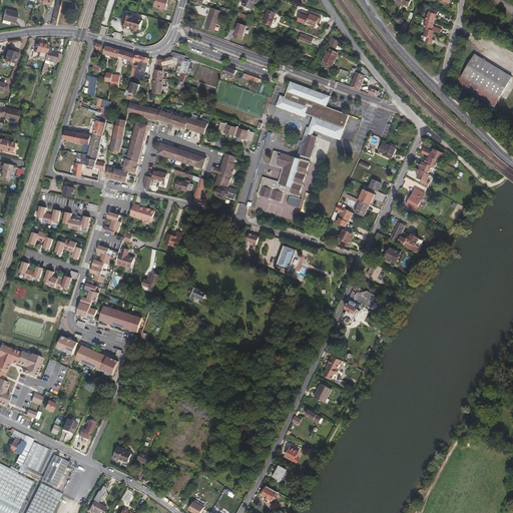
[(165,9),(167,0),(156,0),(155,6),(165,9)]
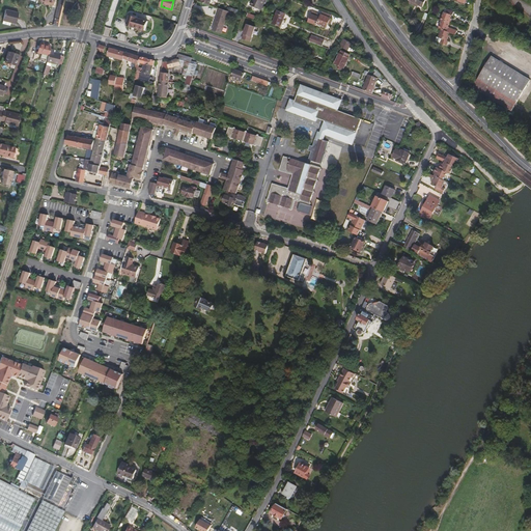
[(260,9),(263,0),(251,0),(249,5),(260,9)]
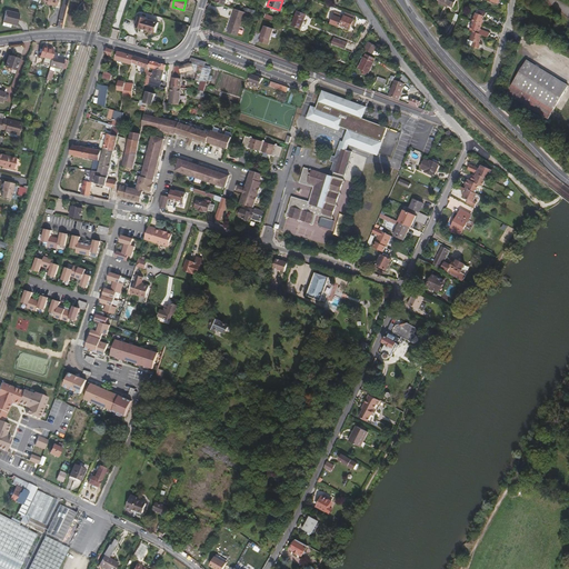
[(236,35),(241,18),(245,19),(247,13),(235,9),(226,31),(236,35)]
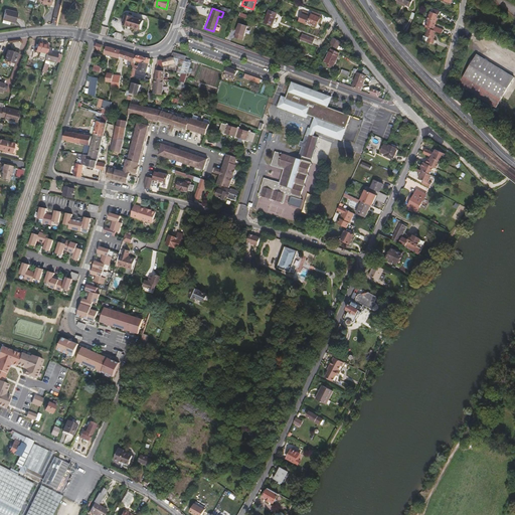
[(435,24),(437,16),(438,13),(439,14),(440,11),(433,8),(432,12),(430,11),(426,19),(424,27),(426,28),(423,36),(426,37),(425,41),(432,43),(434,39),(433,39),(435,34),(434,33),(435,31),(439,32),(440,31),(442,31),(443,29),(435,26),(436,24),(435,24)]
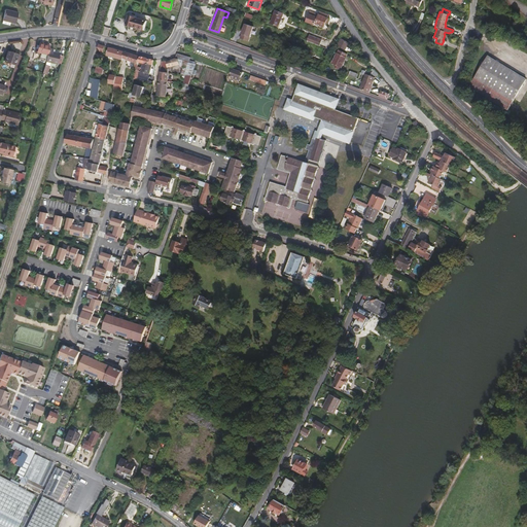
[(14,24),(18,12),(5,9),(1,24),(8,26),(9,23),(14,24)]
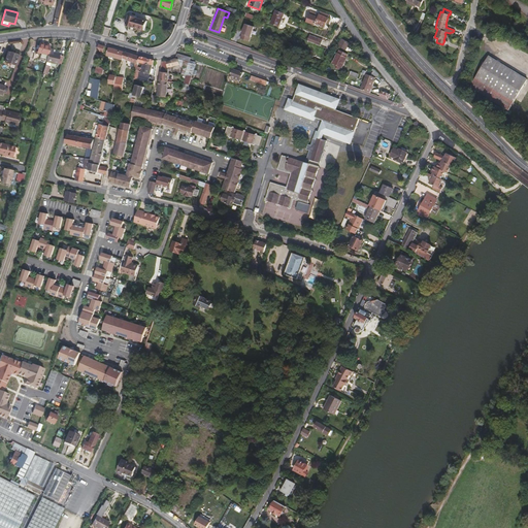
[(78,26),(83,13),(81,13),(83,11),(80,10),(79,12),(72,9),(70,17),(74,18),(72,24),(78,26)]
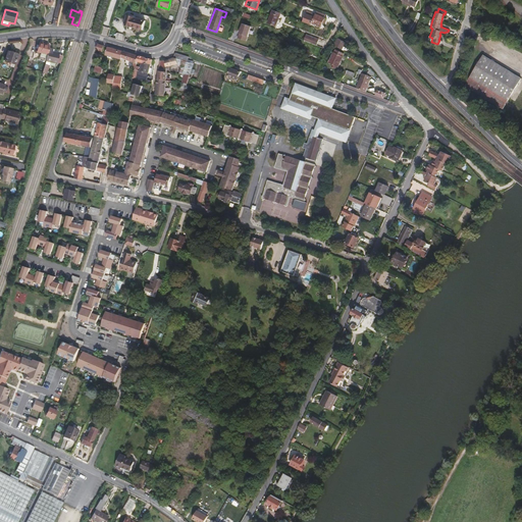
[(275,25),(279,15),(270,12),(266,22),(275,25)]
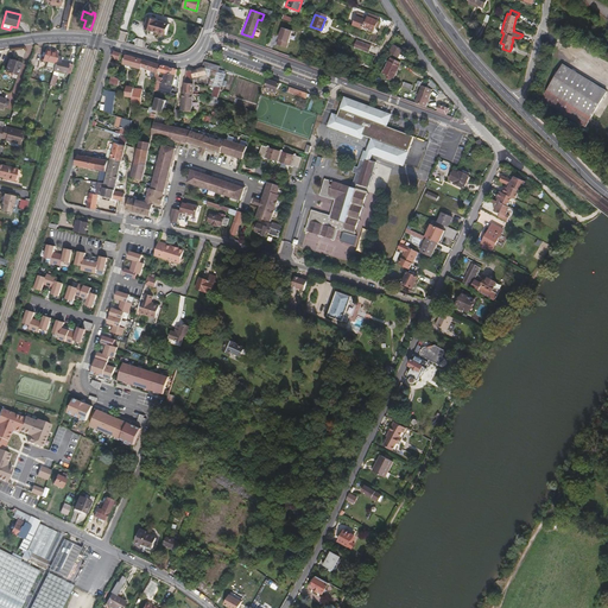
[(372,31),(377,20),(367,16),(366,18),(365,19),(358,17),(354,25),(361,29),(362,26),(372,31)]
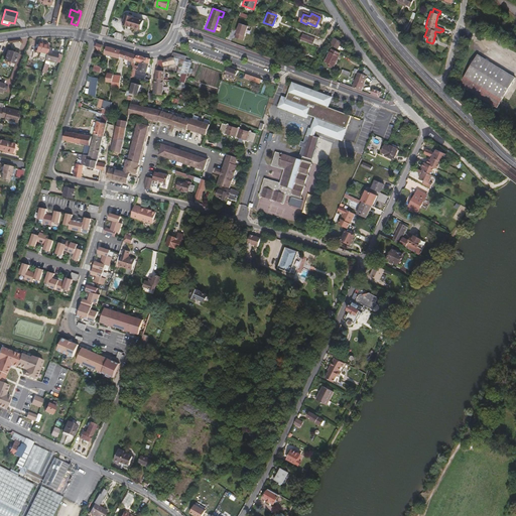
[(140,30),(143,21),(125,15),(122,25),(140,30)]
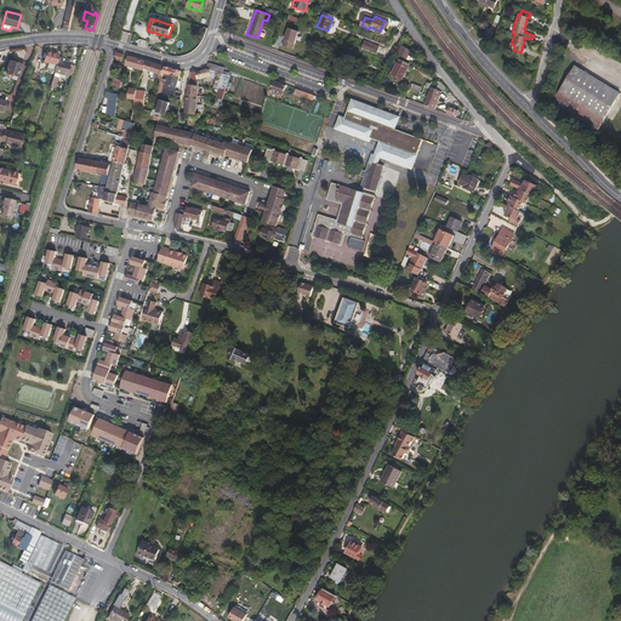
[(297,29),(286,27),(281,44),(291,46),(297,29)]
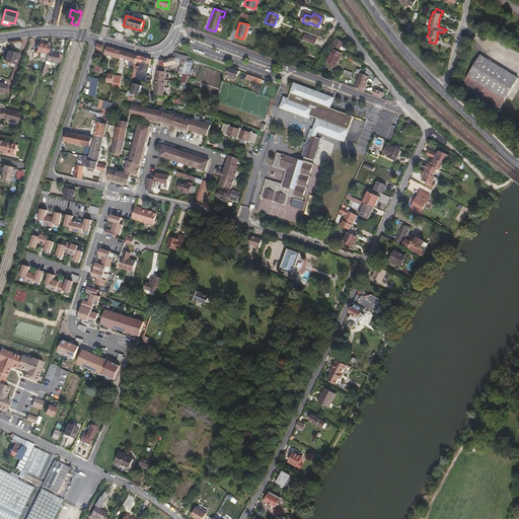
[(317,40),(304,34),(302,41),(314,45),(317,40)]
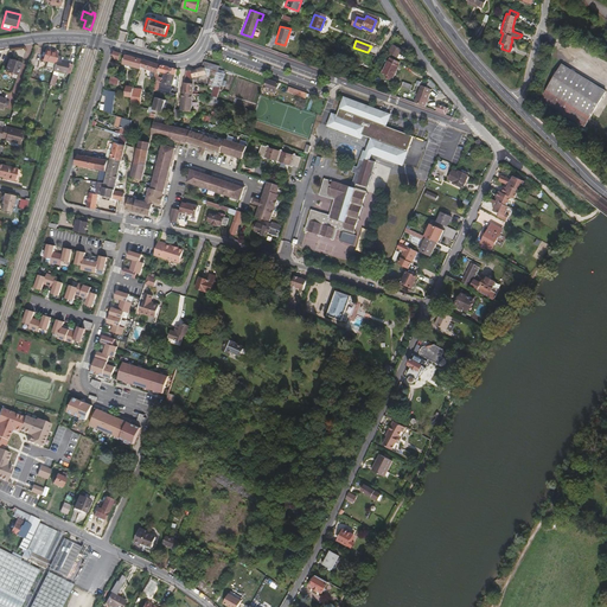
[(400,53),(402,49),(393,44),(389,51),(407,62),(409,58),(400,53)]
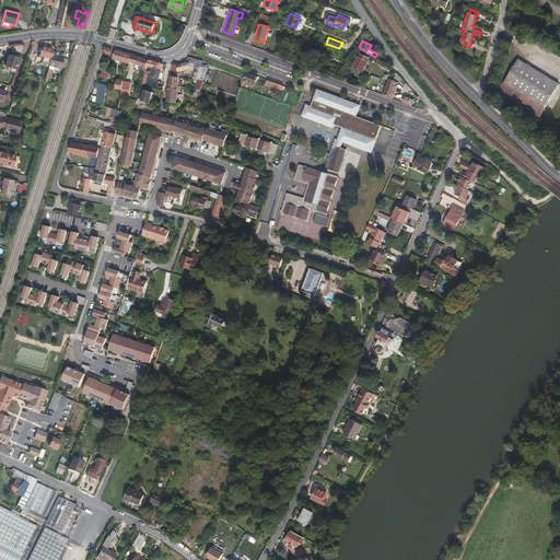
[(53,50),(53,49),(50,49),(50,47),(41,45),(41,48),(38,56),(43,57),(43,58),(42,62),(49,65),(53,50)]
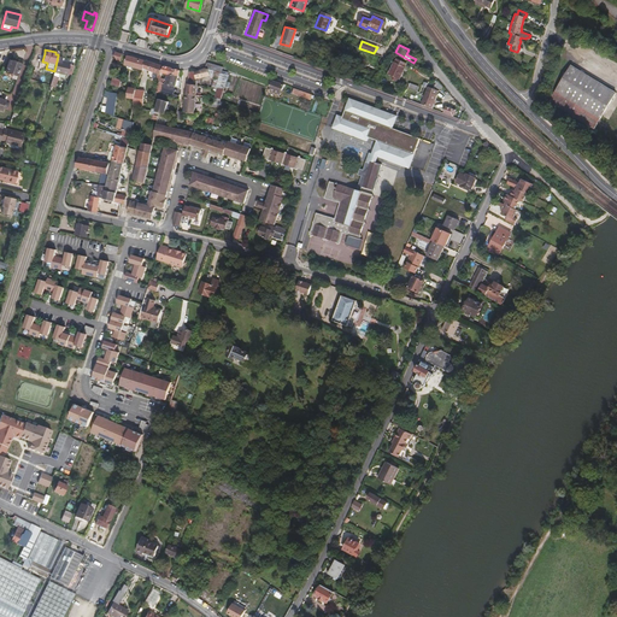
[(71,75),(74,65),(60,62),(62,57),(58,56),(54,71),(58,72),(58,71),(71,75)]
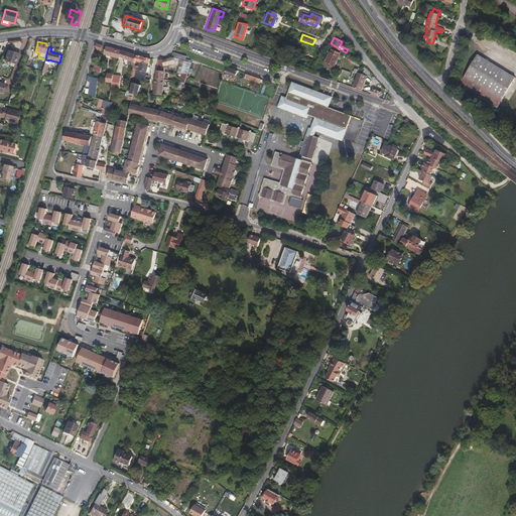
[(119,57),(121,51),(106,46),(103,54),(118,59),(119,57)]
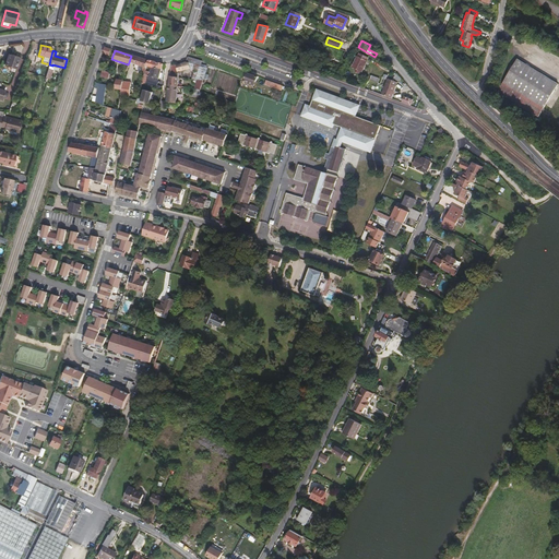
[(364,64),(366,60),(366,59),(367,57),(358,52),(357,55),(356,55),(352,66),(356,68),(355,70),(359,72),(359,70),(361,71),(361,70),(364,71),(367,66),(364,64)]
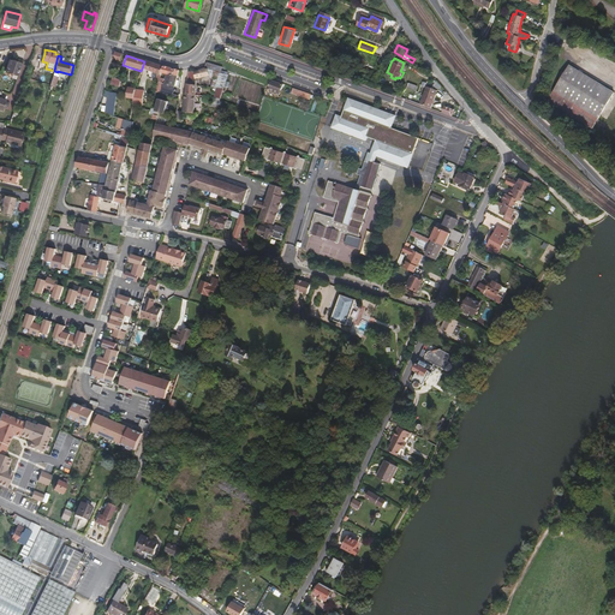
[(17,76),(21,64),(9,60),(5,71),(9,72),(17,76)]
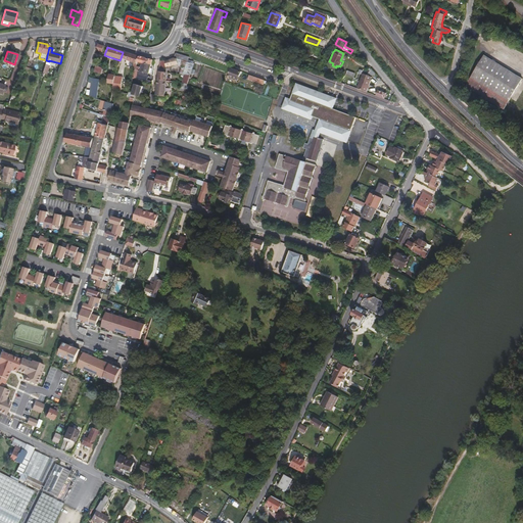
[(136,63),(138,56),(123,52),(121,58),(136,63)]
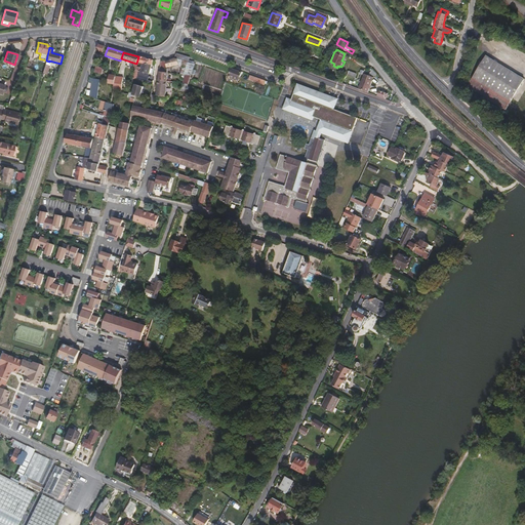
[(188,62),(189,57),(175,52),(174,56),(188,62)]
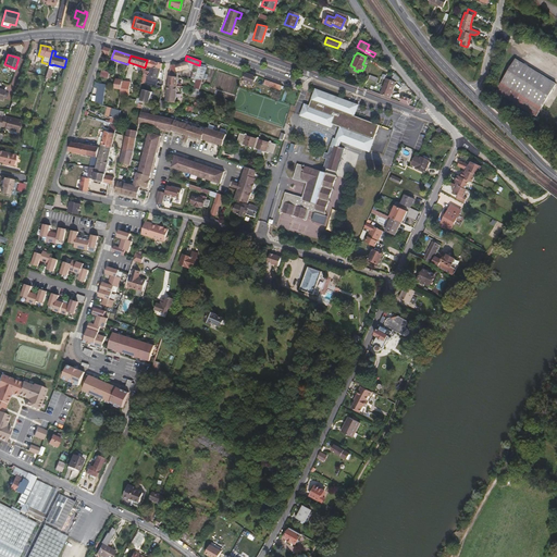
[(555,85),(515,58),(494,89),(523,109),(523,108),(534,116),(555,85)]
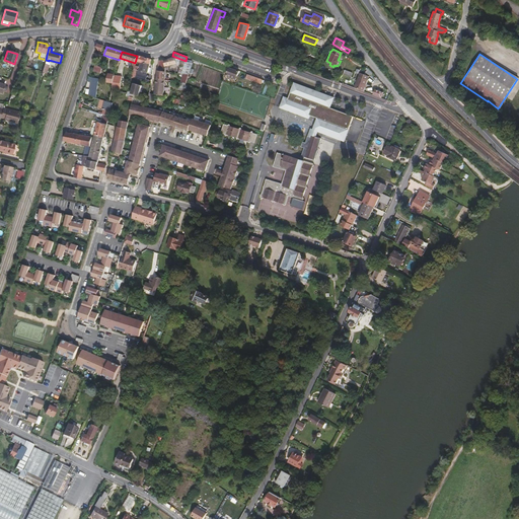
[(145,63),(146,58),(137,56),(135,63),(131,78),(134,79),(139,61),(141,62),(145,63)]
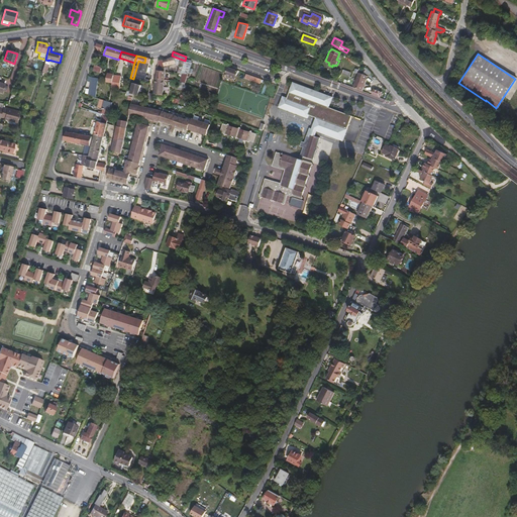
[(165,66),(176,63),(178,64),(179,59),(171,57),(163,61),(158,60),(157,70),(164,71),(165,66)]
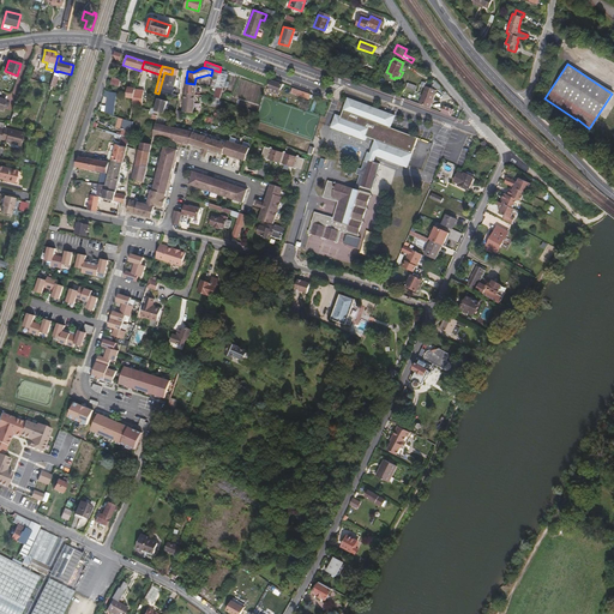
[(174,86),(179,71),(173,68),(172,74),(167,73),(164,84),(174,86)]
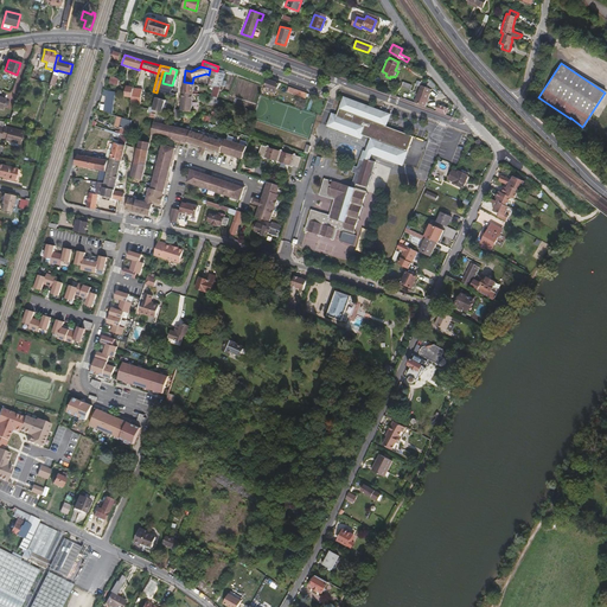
[(221,88),(224,72),(217,71),(212,87),(221,88)]
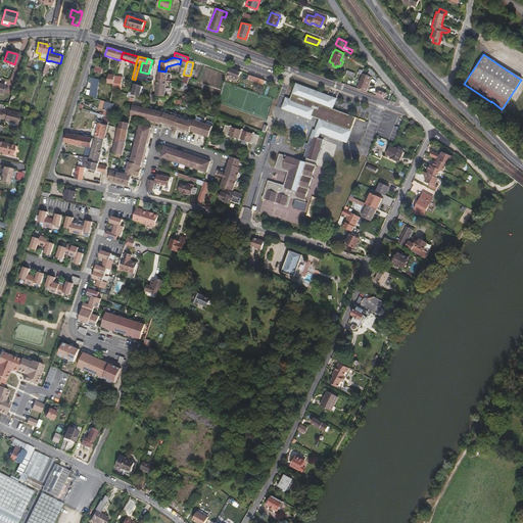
[(238,79),(240,70),(231,67),(229,76),(238,79)]
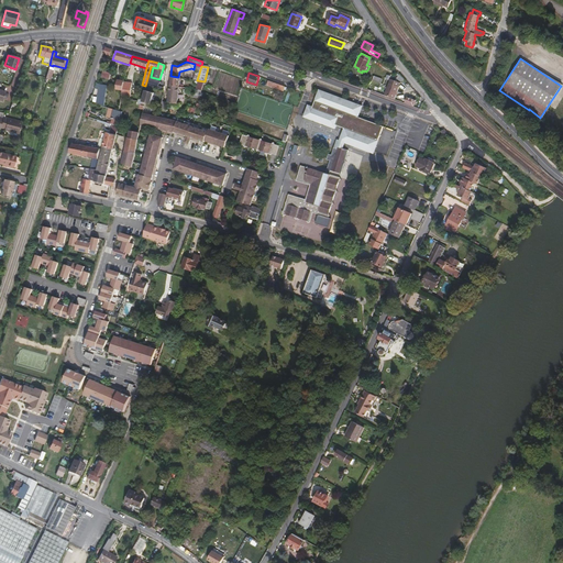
[(177,86),(178,77),(170,76),(169,85),(177,86)]
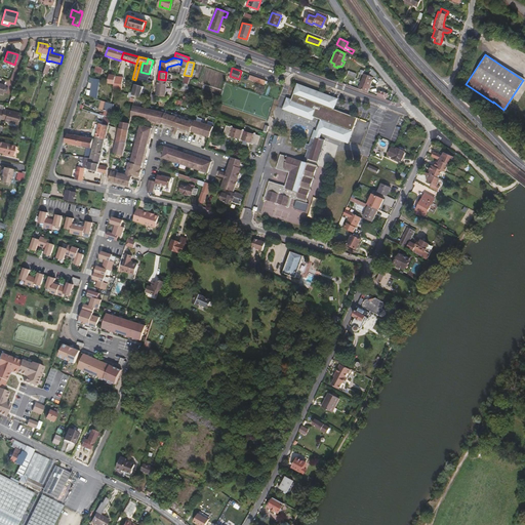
[(266,80),(250,74),(248,78),(265,83),(266,80)]
